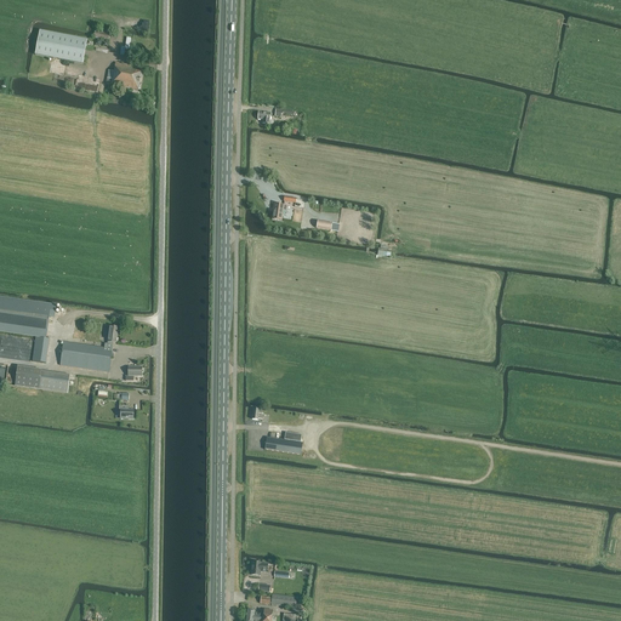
[(110,34),(96,30),(93,38),(109,41),(110,34)]
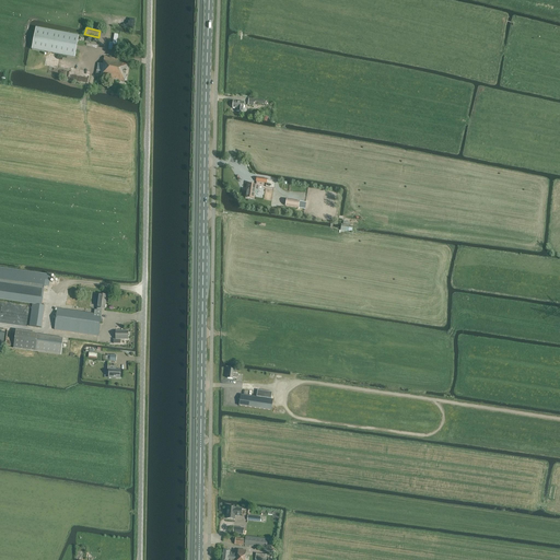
[(74,58),(79,36),(36,28),(32,49),(74,58)]
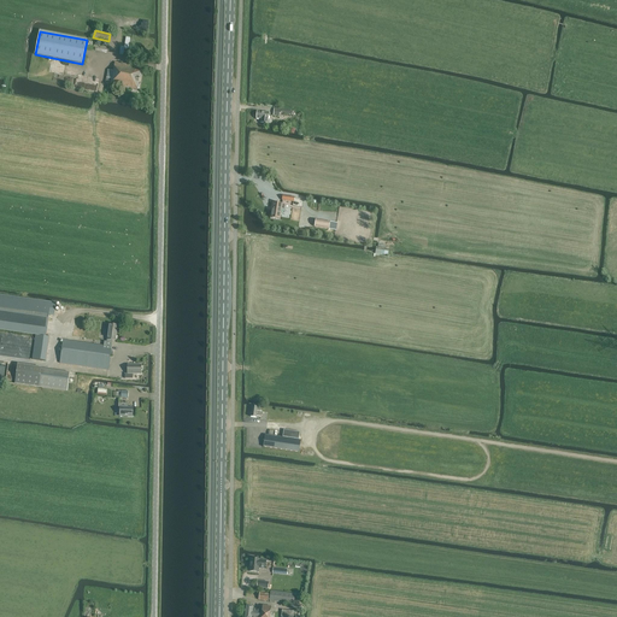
[(137,89),(141,71),(129,69),(130,65),(116,63),(113,71),(109,70),(107,78),(111,80),(111,84),(137,89)]
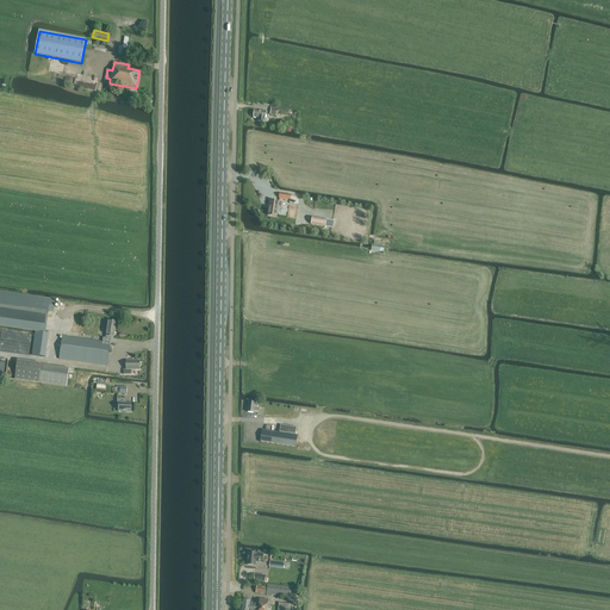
[(265,123),(266,112),(254,111),(254,117),(259,118),(257,122),(265,123)]
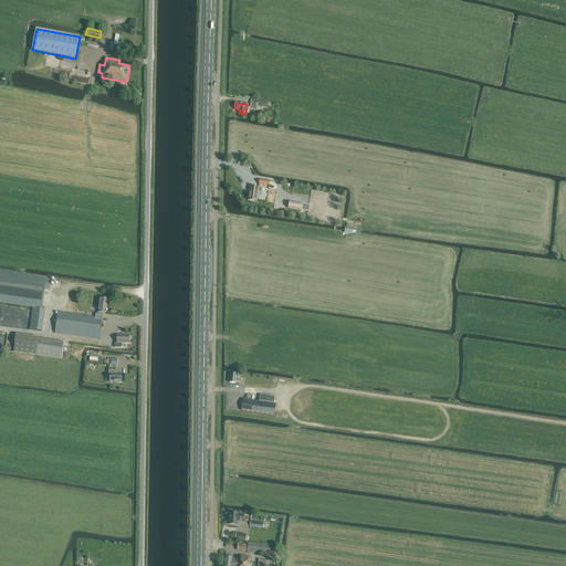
[(257,201),(259,188),(250,186),(248,200),(257,201)]
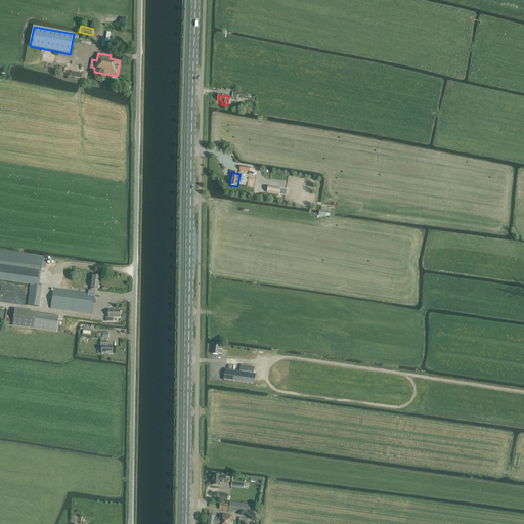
[(0,252),(0,279),(39,285),(42,267),(46,268),(48,258),(29,255),(29,256),(0,252)]
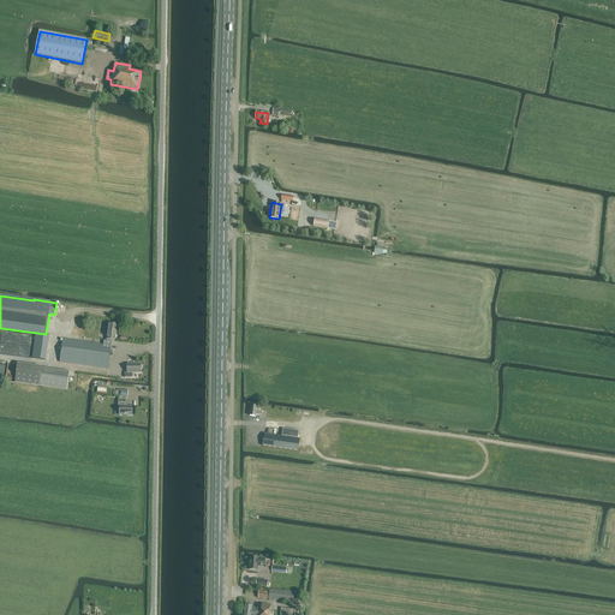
[(115,340),(118,324),(109,323),(107,341),(105,341),(103,345),(63,339),(60,362),(108,369),(113,339),(115,340)]
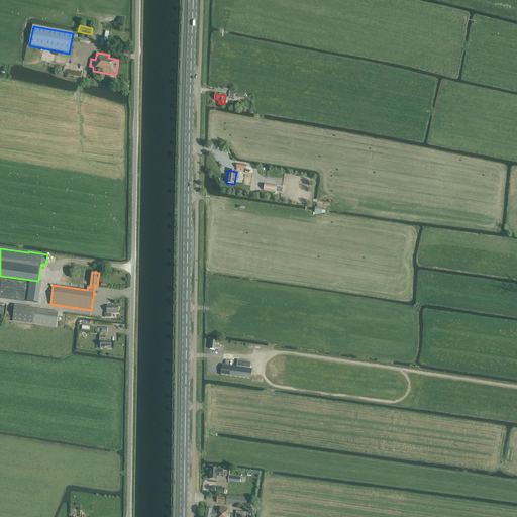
[(29,281),(27,301),(38,303),(41,283),(29,281)]
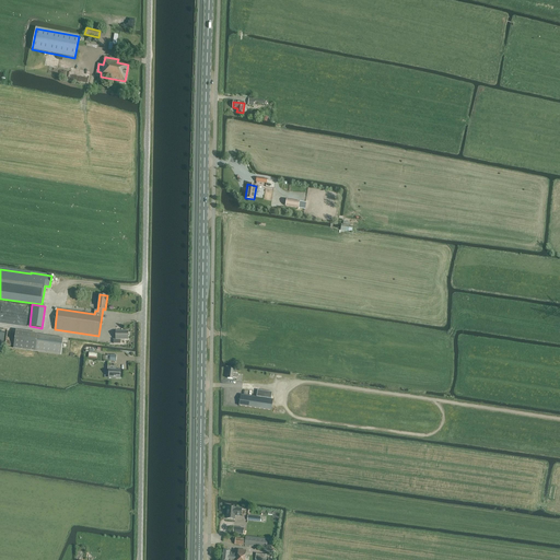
[(37,335),(15,331),(13,349),(35,352),(37,335)]
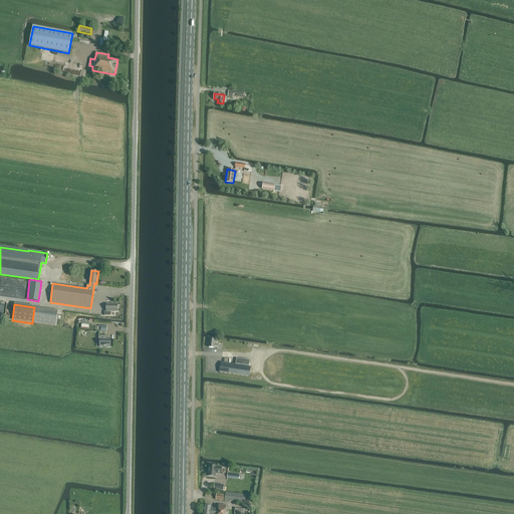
[(104,316),(110,316),(110,312),(117,312),(117,304),(106,304),(106,311),(104,311),(104,316)]
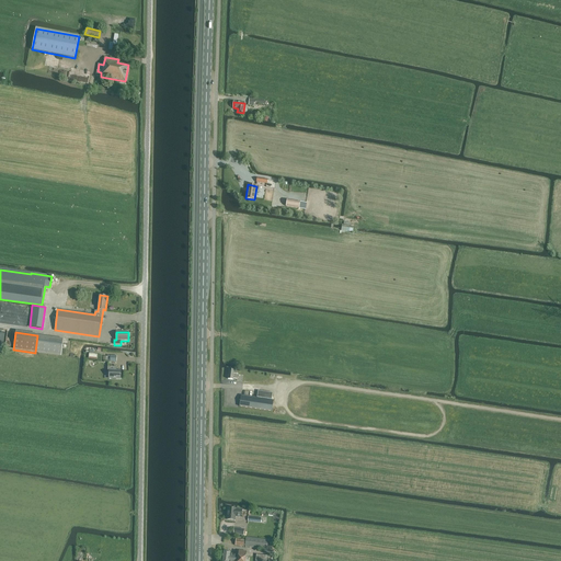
[(35,353),(61,356),(64,340),(37,335),(35,353)]
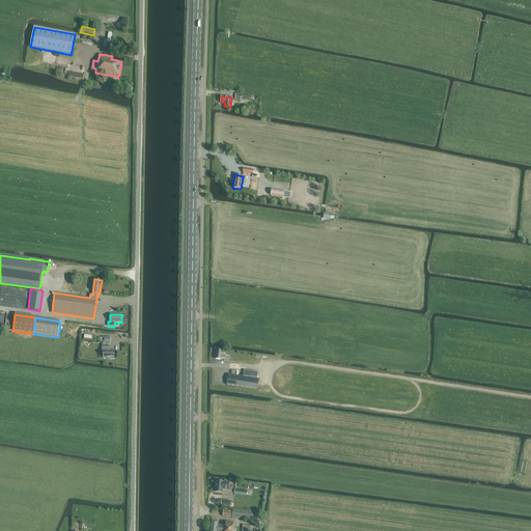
[(102,351),(104,351),(103,359),(114,359),(114,352),(108,351),(108,347),(102,347),(102,351)]
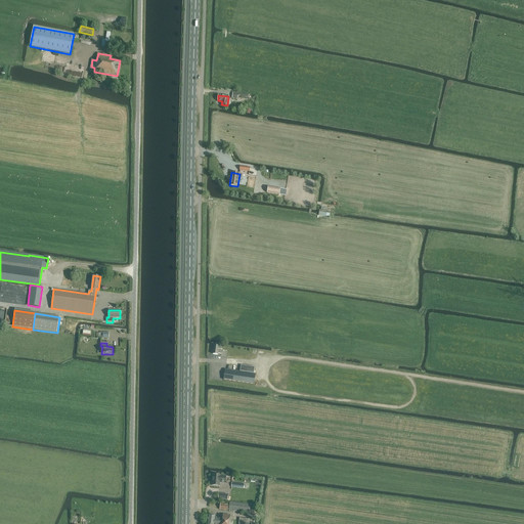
[(221,350),(221,346),(214,345),(213,354),(218,355),(218,349),(221,350)]
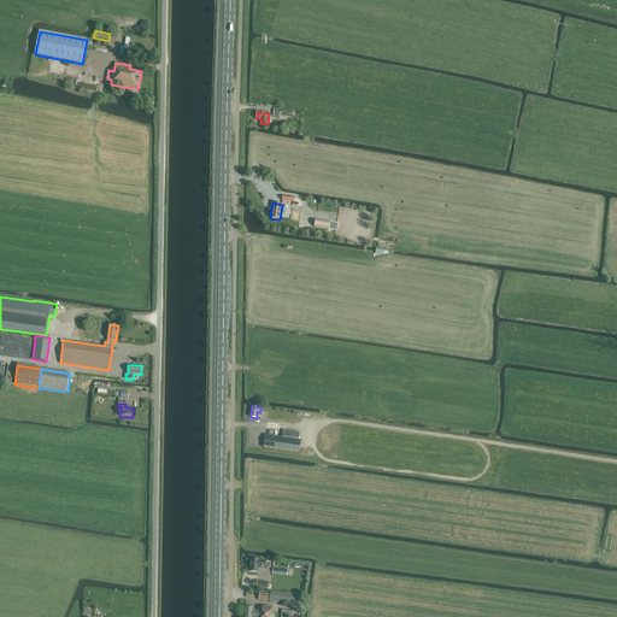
[(299,453),(301,441),(265,435),(263,448),(299,453)]
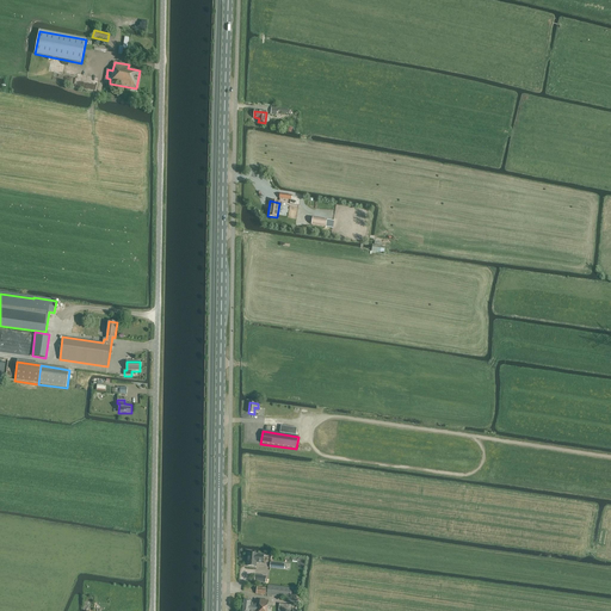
[(263,563),(264,555),(258,555),(258,554),(248,554),(247,566),(257,567),(257,563),(263,563)]
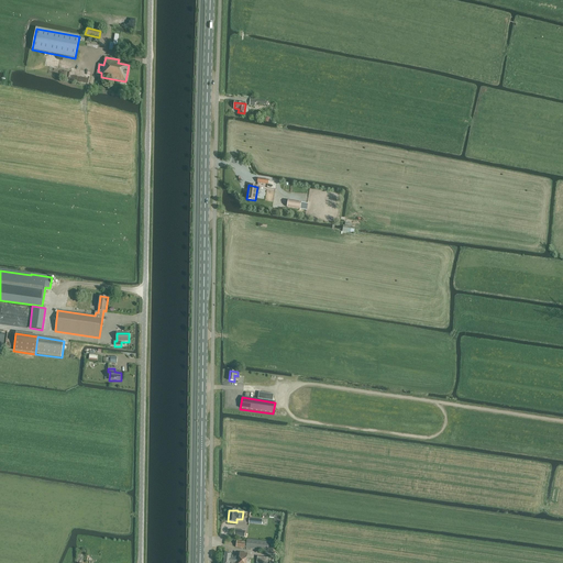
[(267,551),(268,542),(247,540),(246,549),(267,551)]
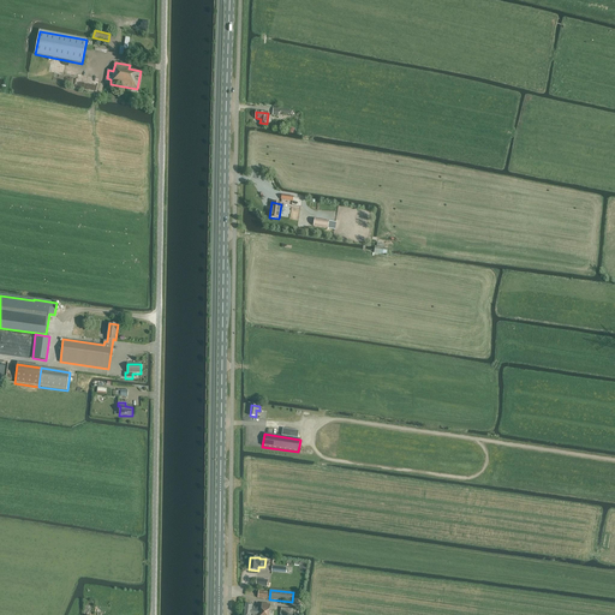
[(246,604),(244,614),(268,614),(270,604),(262,603),(262,608),(254,607),(254,605),(252,605),(246,604)]
